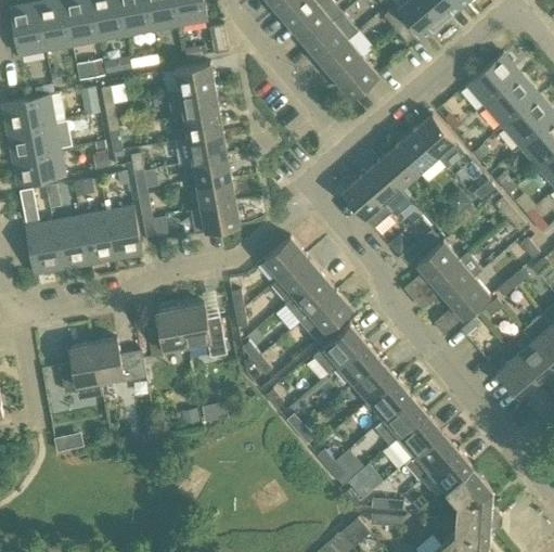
[(72,46),(63,0),(62,0),(36,5),(44,51),(72,46)]
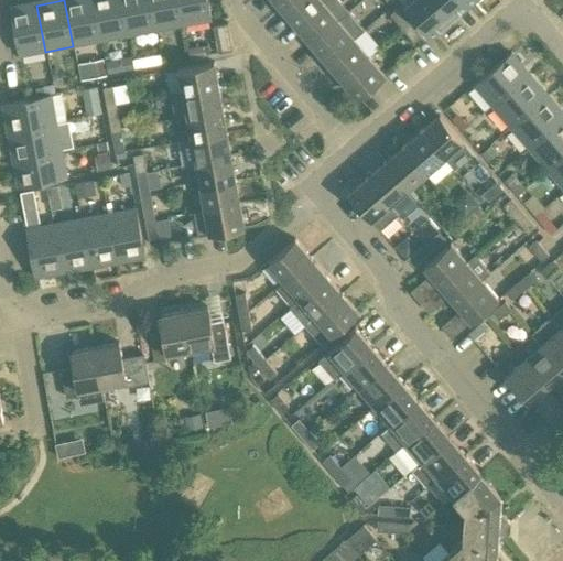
[(100,41),(91,0),(64,0),(73,46),(100,41)]
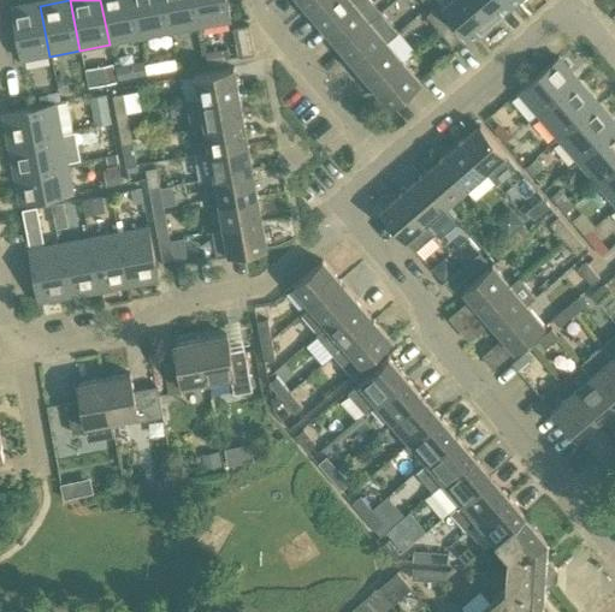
[(140,40),(131,0),(100,0),(110,45),(140,40)]
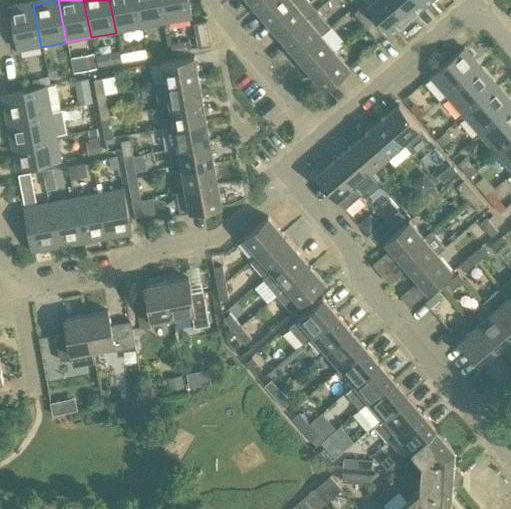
[(135,0),(109,0),(116,33),(140,28),(135,0)]
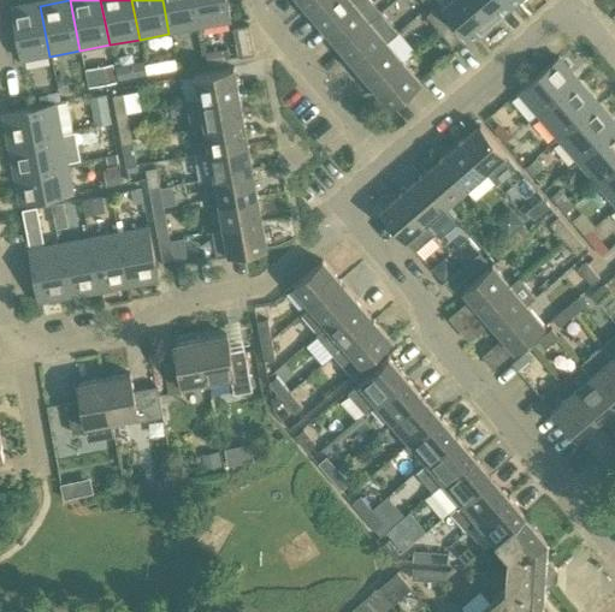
[(199,28),(193,0),(163,0),(169,34),(199,28)]
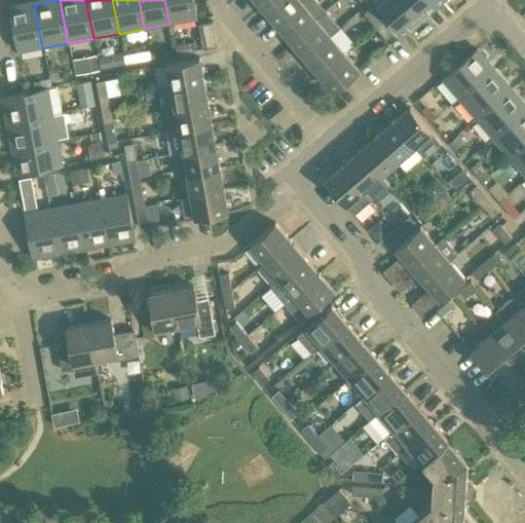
[(164,0),(170,24),(195,19),(191,0),(164,0)]
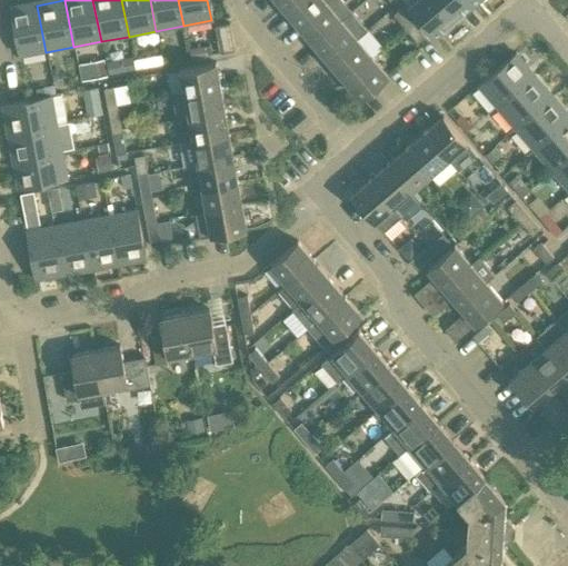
[(258,17),(275,3),(271,0),(258,0),(250,6),(258,17)]
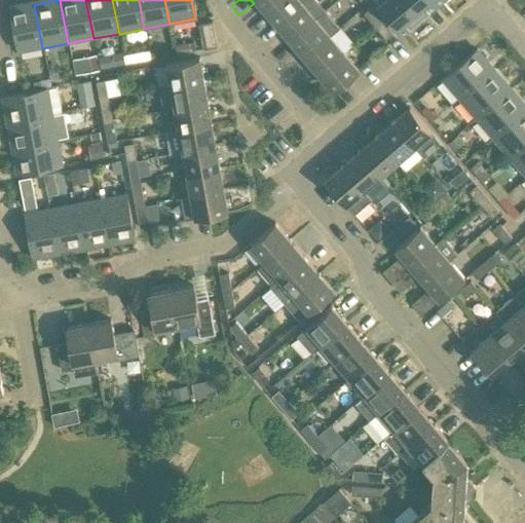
[(253,0),(261,9),(270,0),(253,0)]
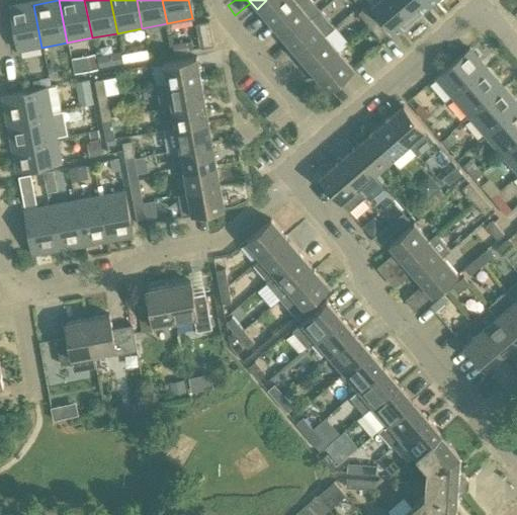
[(266,0),(257,9),(271,25),(300,0),(266,0)]
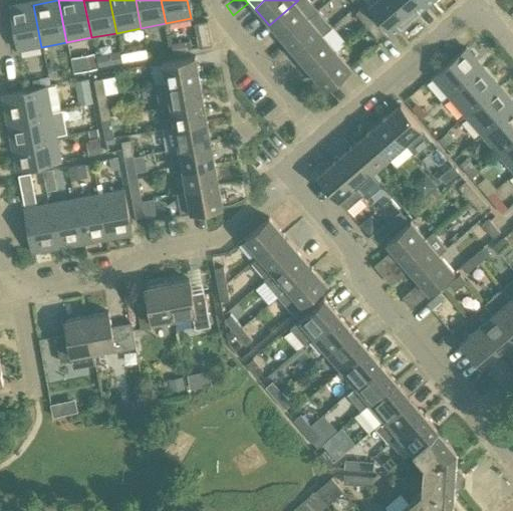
[(316,13),(304,0),(298,0),(269,25),(283,41),(316,13)]
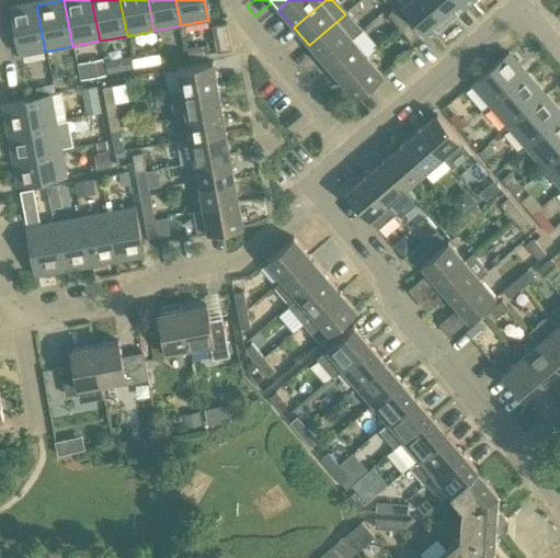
[(447,22),(427,0),(411,0),(402,9),(427,38),(447,22)]
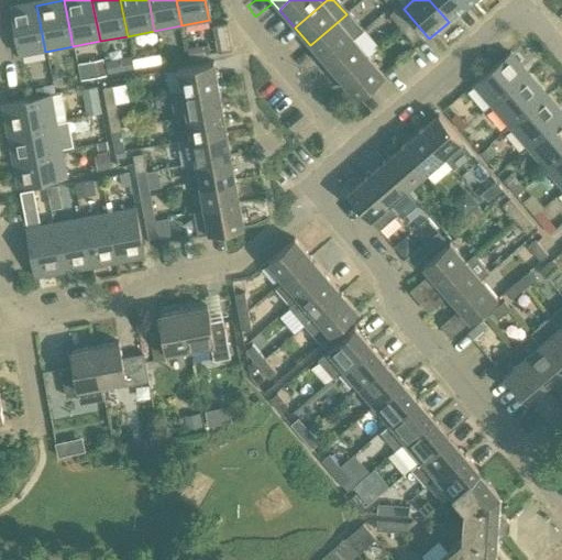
[(462,0),(429,0),(449,22),(467,6),(462,0)]
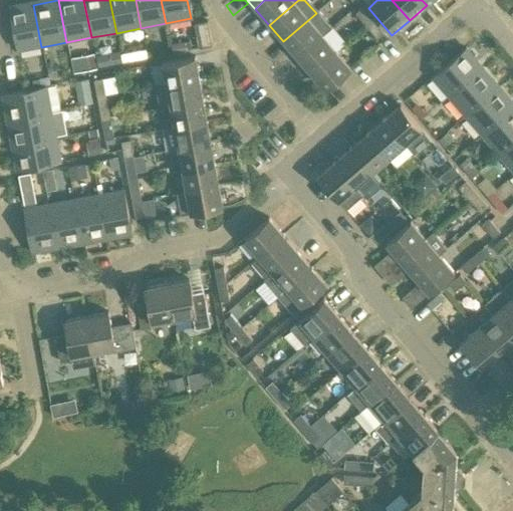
[(41,47),(33,5),(8,9),(16,52),(41,47)]
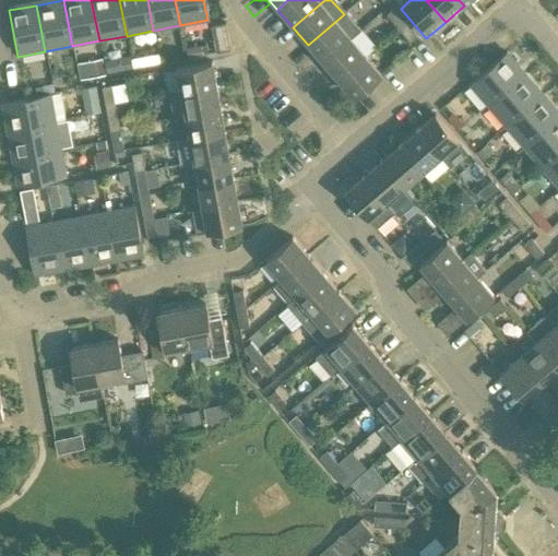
[(398,31),(405,24),(393,11),(386,16),(398,31)]
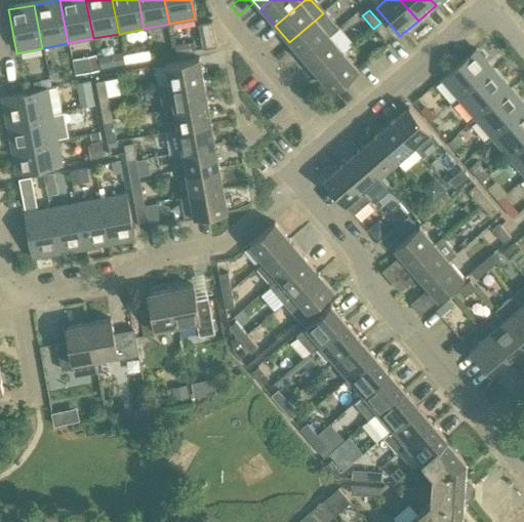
[(323,13),(289,42),(304,59),(329,38),(337,31),(323,13)]
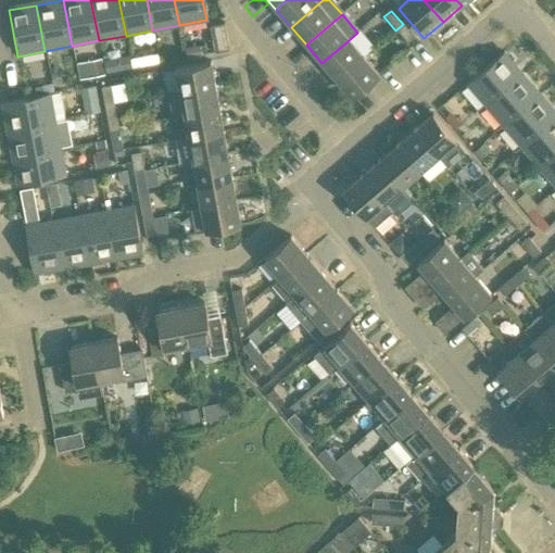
[(414,38),(403,24),(395,30),(407,45),(414,38)]
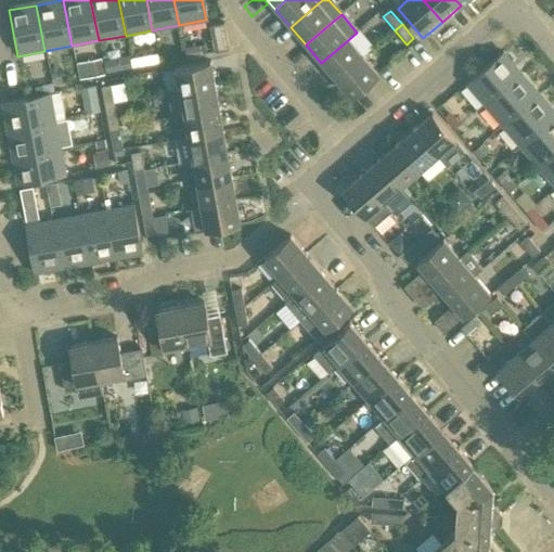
[(213,54),(228,52),(223,26),(208,28),(213,54)]
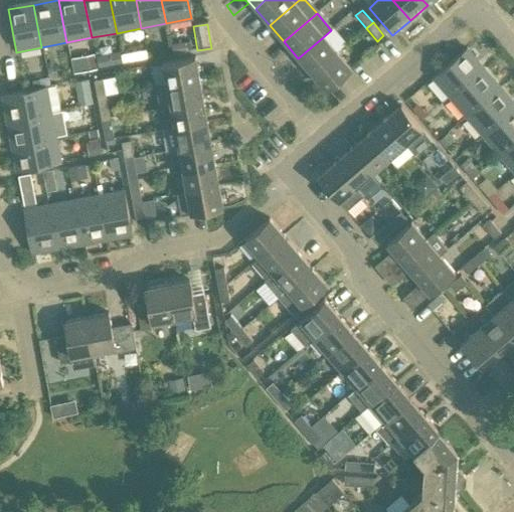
[(323,37),(298,58),(312,74),(337,53),(323,37)]
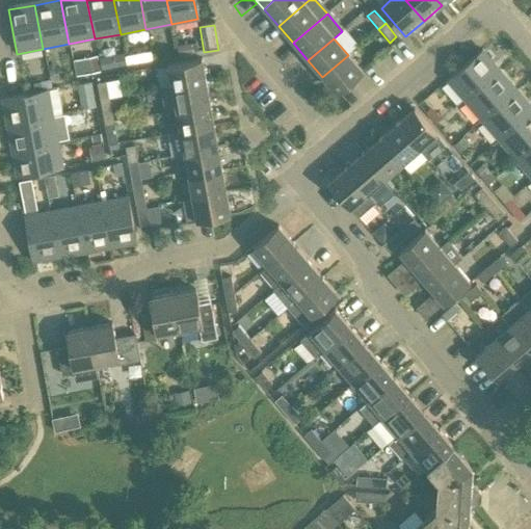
[(197,53),(196,45),(178,48),(180,57),(197,53)]
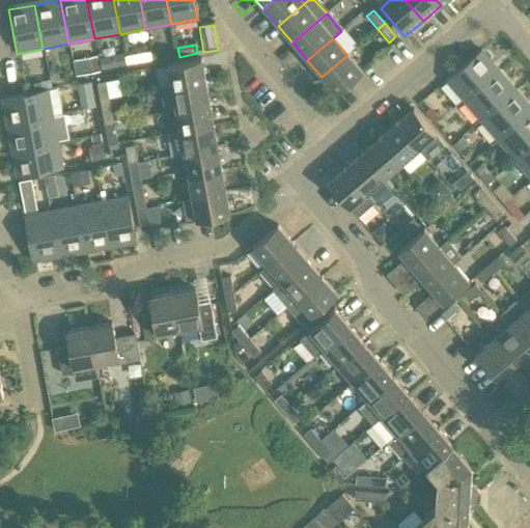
[(466,100),(499,72),(481,51),(448,80),(466,100)]
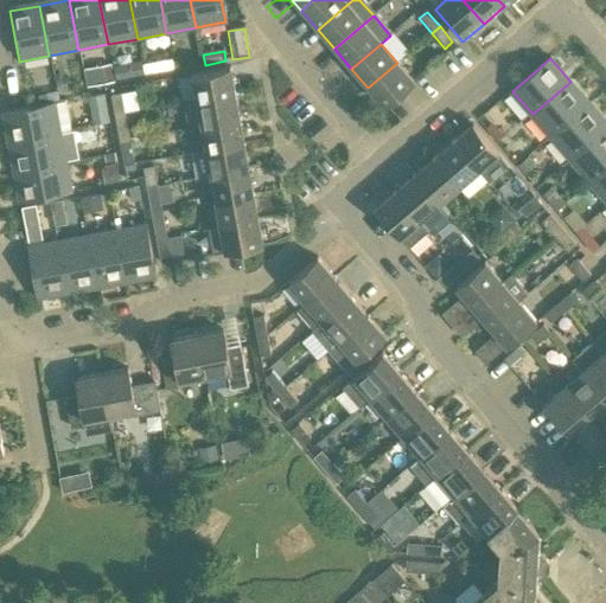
[(173,71),(172,62),(153,64),(155,75),(173,71)]
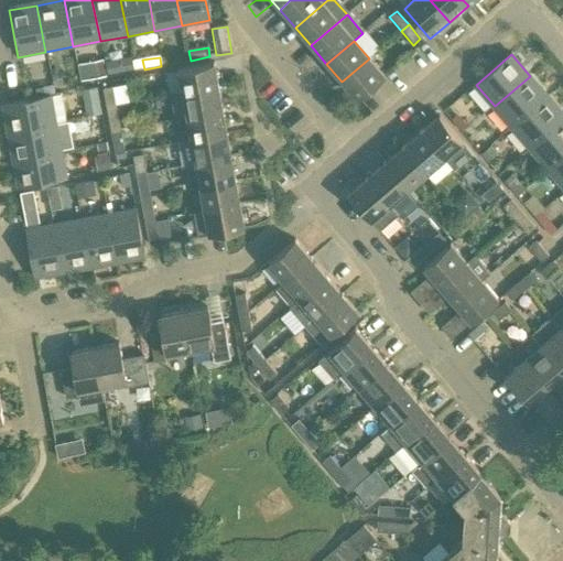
[(369,58),(342,82),(358,100),(385,77),(369,58)]
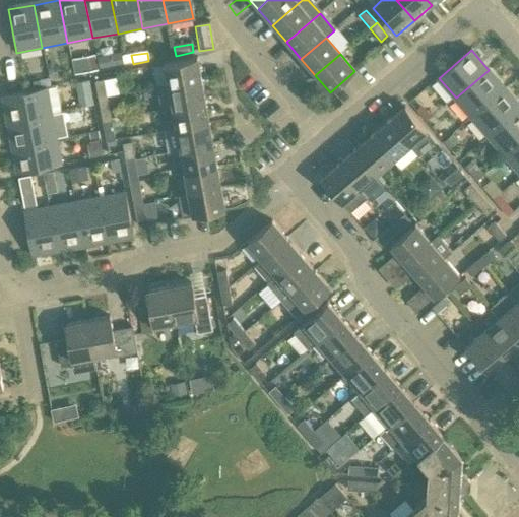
[(120,67),(118,55),(98,58),(100,71),(120,67)]
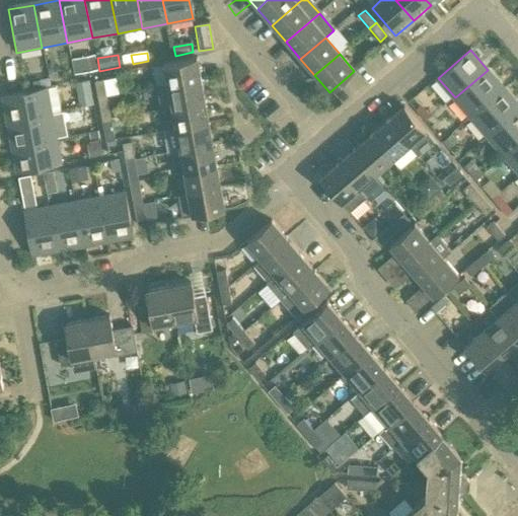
[(97,71),(95,58),(83,60),(85,74),(97,71)]
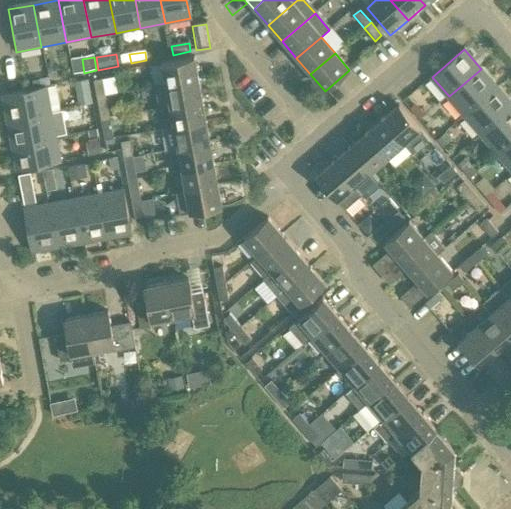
[(165,86),(198,80),(194,59),(161,65),(165,86)]
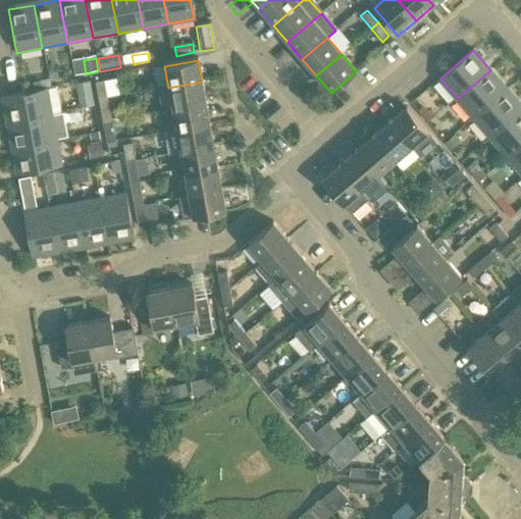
[(57,80),(55,70),(47,71),(49,81),(57,80)]
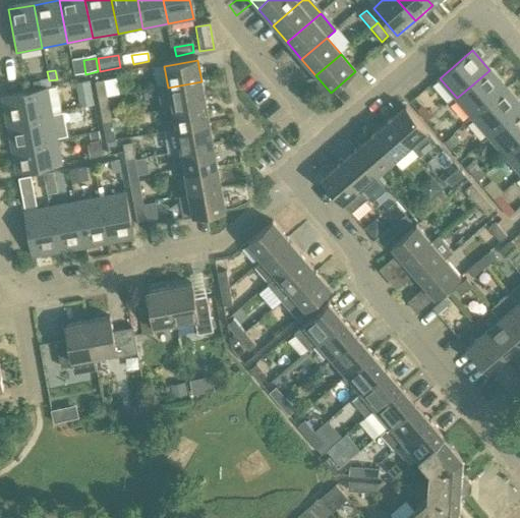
[(506,90),(489,70),(457,98),(473,117),(506,90)]
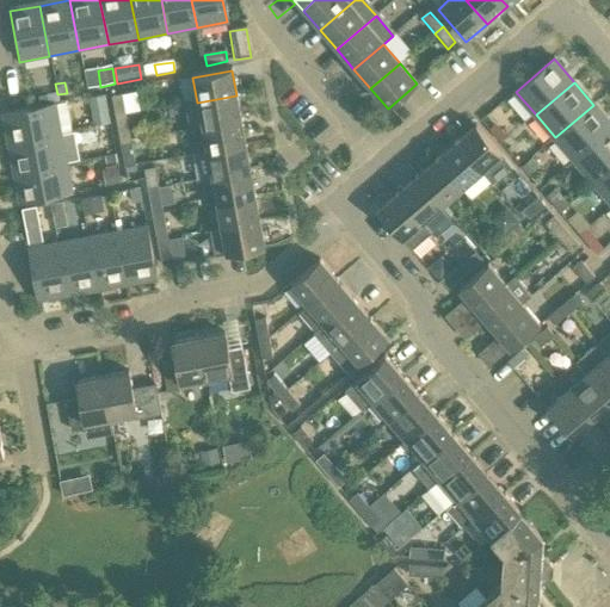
[(114,117),(125,116),(122,95),(110,98),(114,117)]
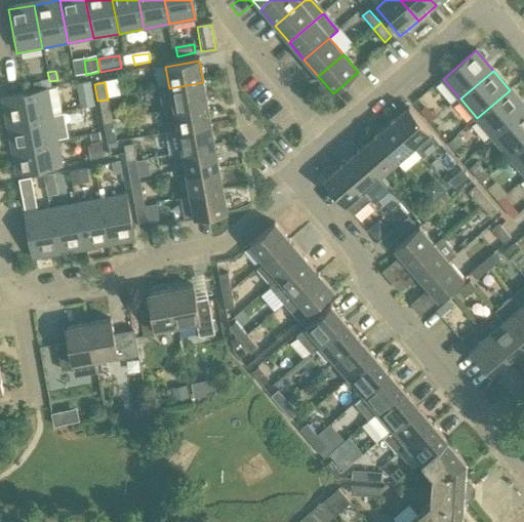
[(203,82),(169,88),(157,90),(161,113),(173,111),(206,105),(203,82)]
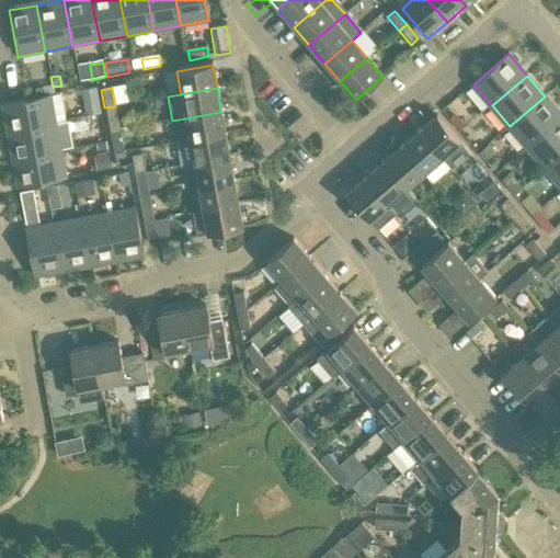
[(100,114),(95,90),(83,92),(88,116),(100,114)]
